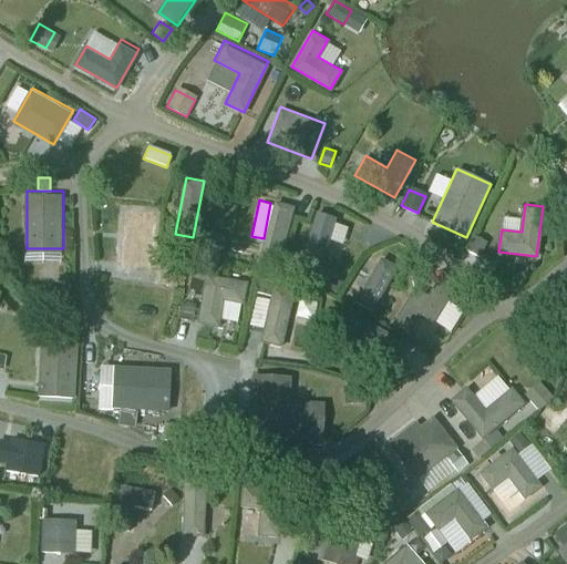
[(294,209),(276,205),(264,253),(280,257),(294,209)]
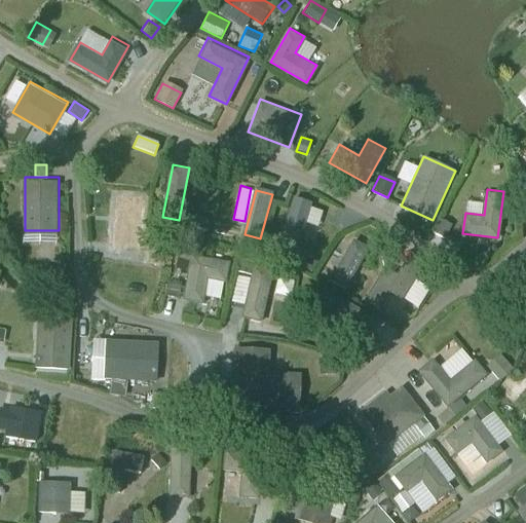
[(118,191),(115,245),(141,247),(144,192),(118,191)]
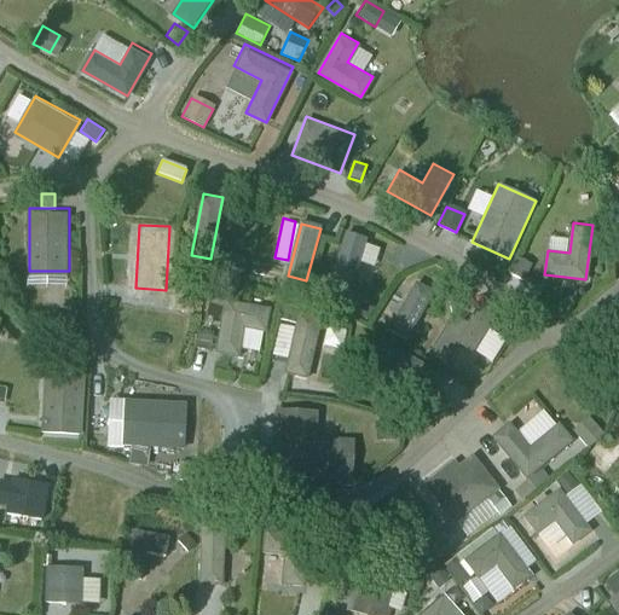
[(368,237),(347,230),(330,283),(351,290),(368,237)]
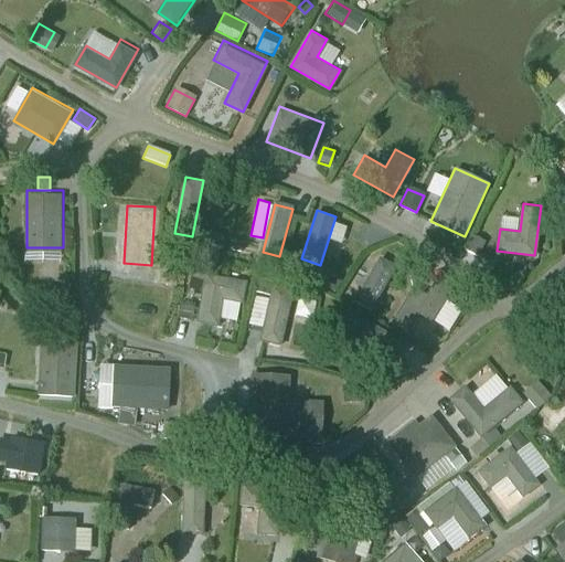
[(209,243),(224,246),(226,235),(211,232),(209,243)]
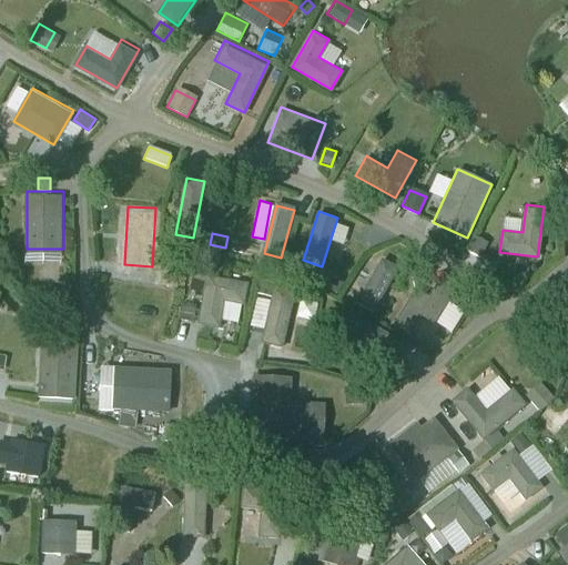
[(488,241),(475,235),(468,250),(480,255),(488,241)]
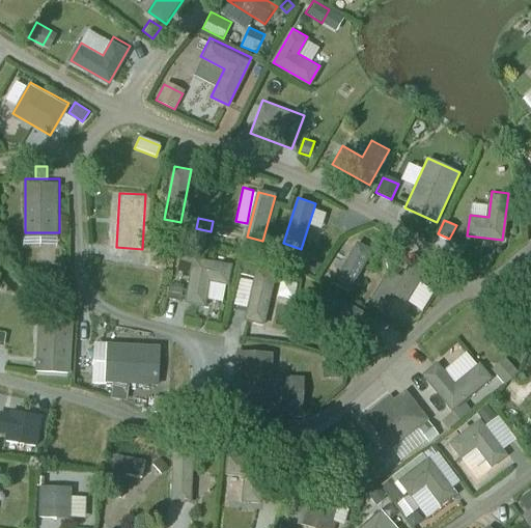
[(228,226),(216,224),(215,233),(227,235),(228,226)]
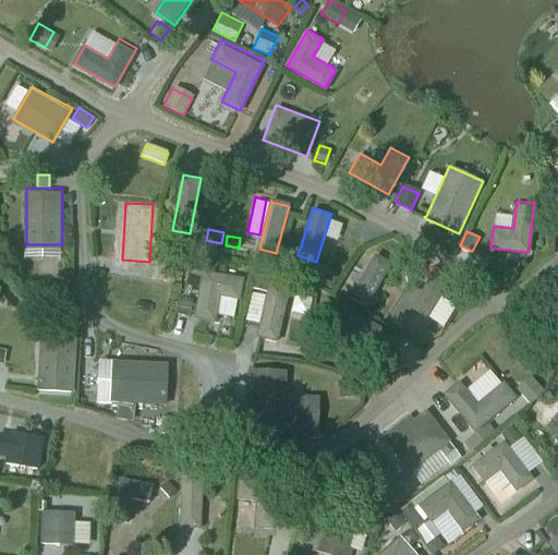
[(391,262),(376,253),(351,297),(366,305),(391,262)]
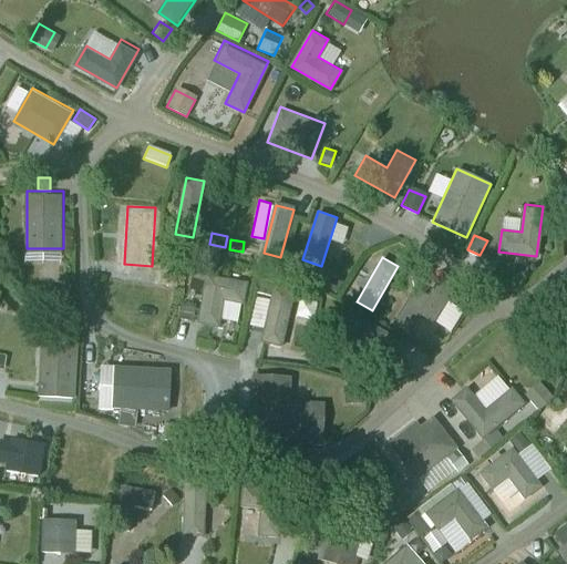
[(156,280),(183,286),(186,272),(160,266),(156,280)]
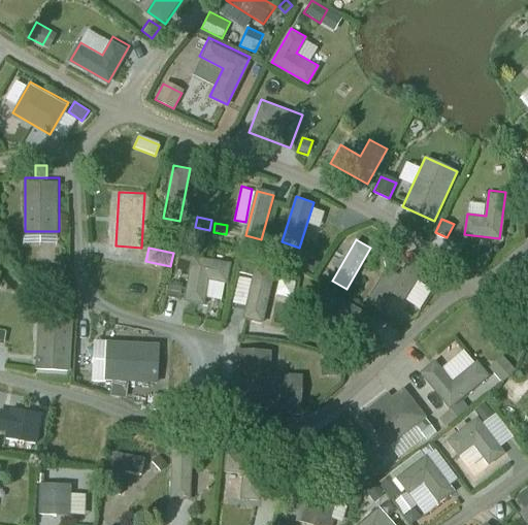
[(395,265),(393,252),(383,253),(385,267),(395,265)]
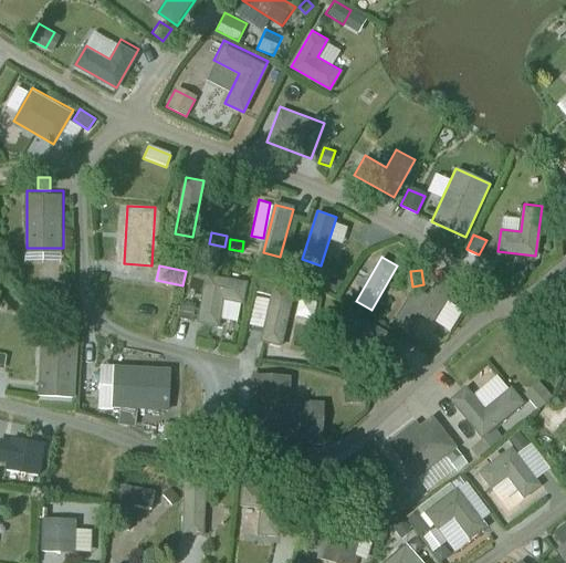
[(247,280),(208,272),(199,322),(218,325),(223,292),(243,296),(247,280)]
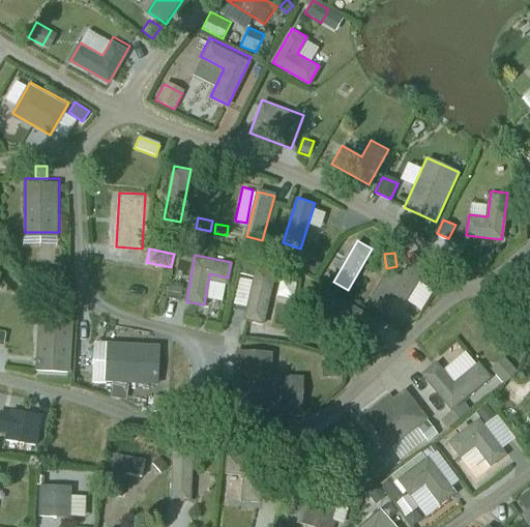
[(321,263),(308,257),(303,267),(315,273),(321,263)]
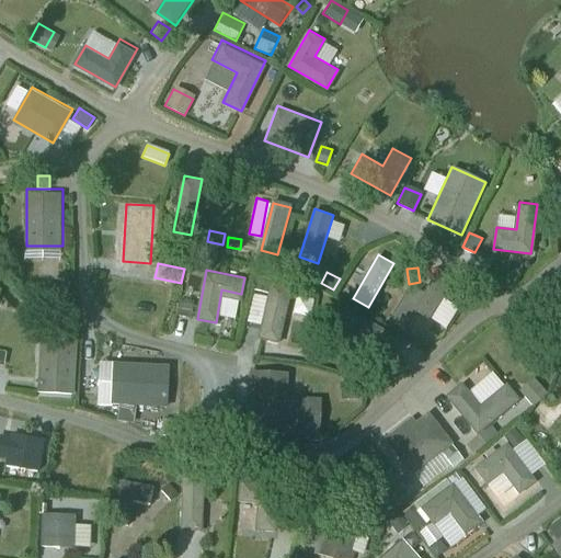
[(426,293),(412,283),(390,319),(404,328),(416,309),(430,317),(451,281),(438,273),(426,293)]
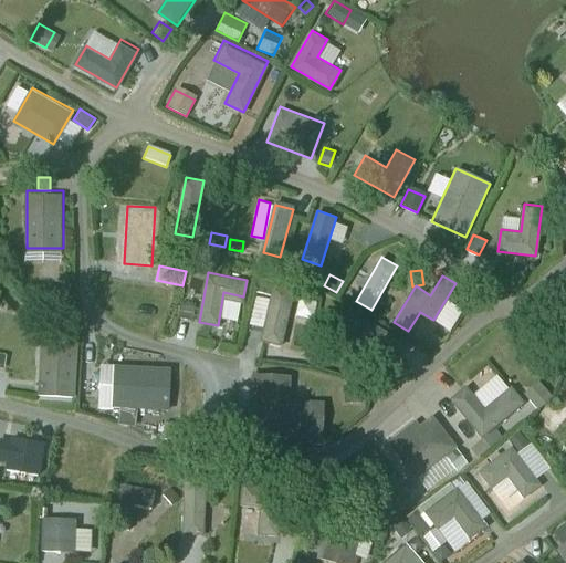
[(273,282),(259,279),(255,291),(270,294),(273,282)]
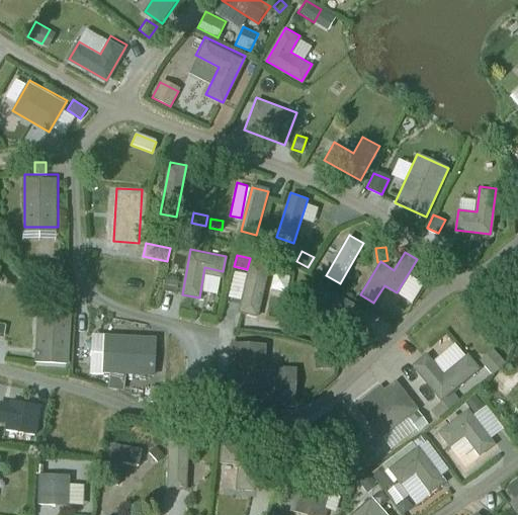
[(269,263),(251,259),(241,312),(258,316),(269,263)]
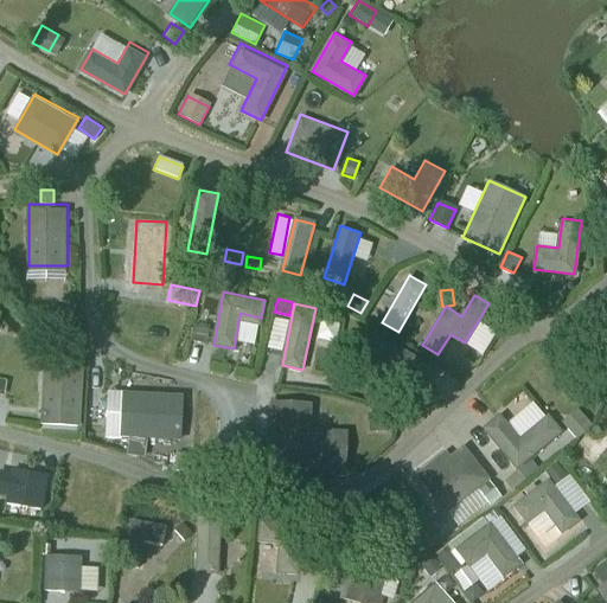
[(205,342),(208,326),(193,324),(191,339),(205,342)]
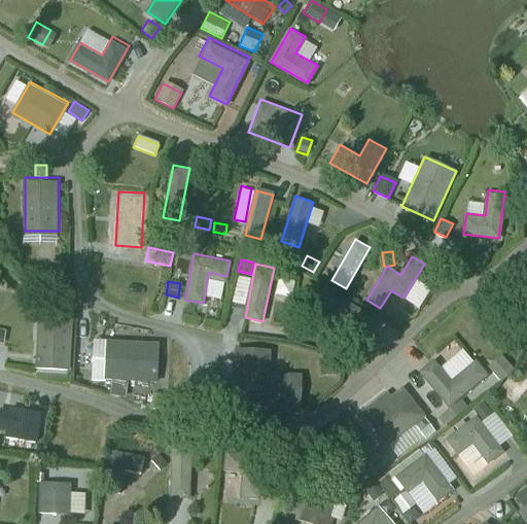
[(378,322),(331,293),(321,312),(367,340),(378,322)]
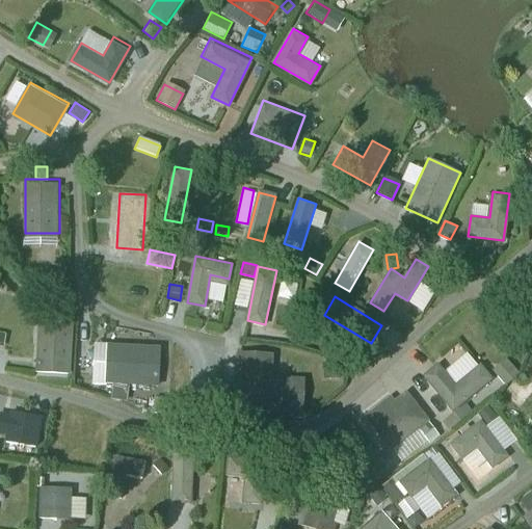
[(72,317),(41,316),(37,370),(70,372),(72,317)]
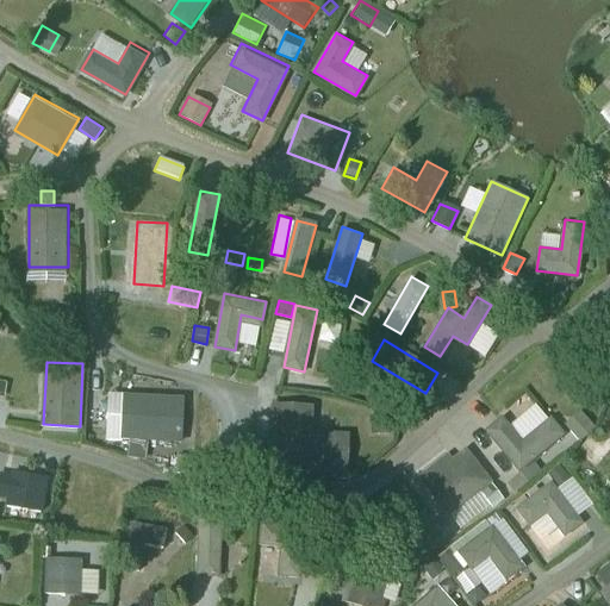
[(184,395),(122,393),(119,439),(181,442),(184,395)]
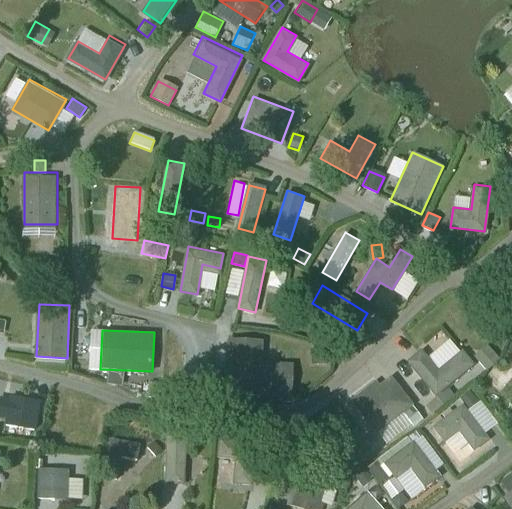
[(264,339),(232,338),(231,395),(291,397),(292,361),(264,360),(264,339)]
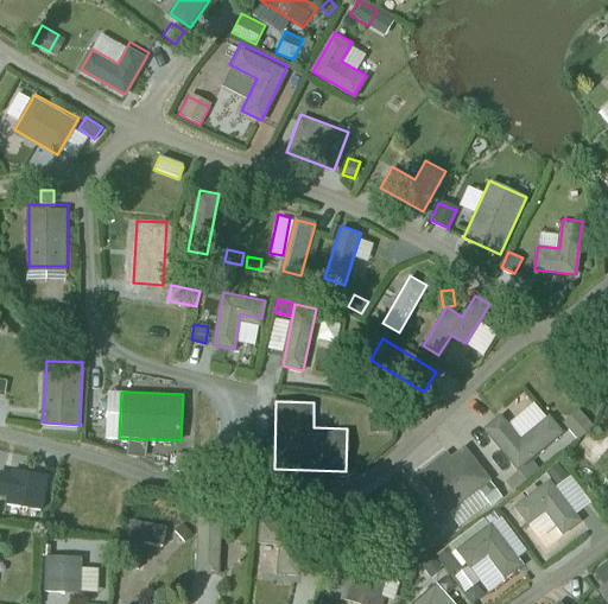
[(591,425),(578,409),(563,423),(576,438),(591,425)]
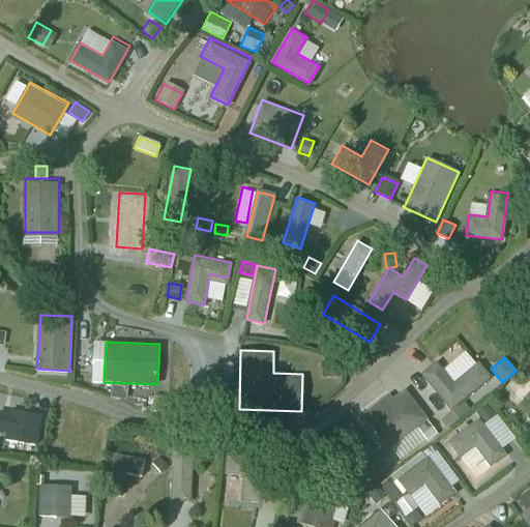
[(454,380),(439,361),(423,374),(451,408),(491,376),(479,360),(454,380)]
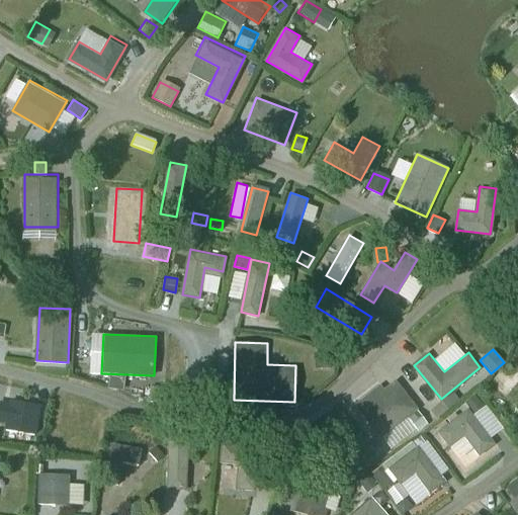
[(331,356),(315,356),(315,366),(331,366),(331,356)]
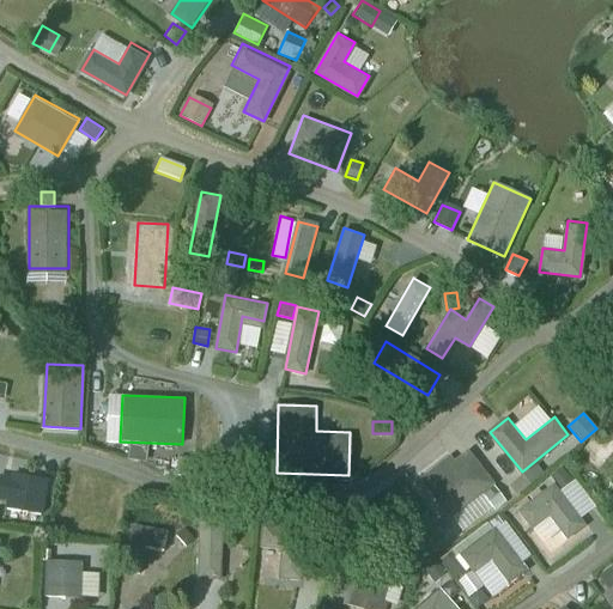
[(149,446),(129,444),(127,457),(146,461),(149,446)]
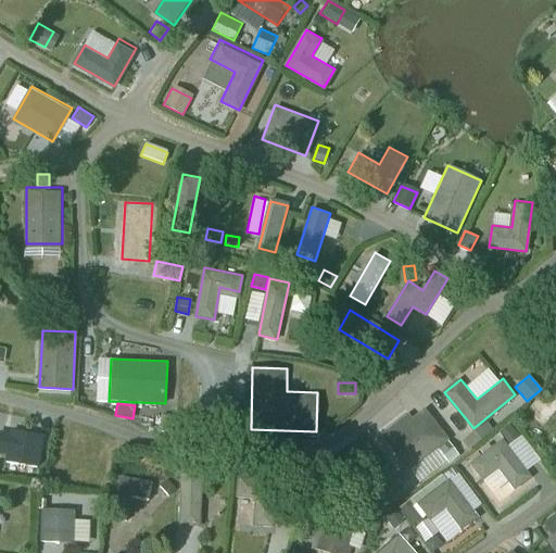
[(449,437),(426,405),(414,414),(412,412),(383,434),(408,467),(449,437)]
